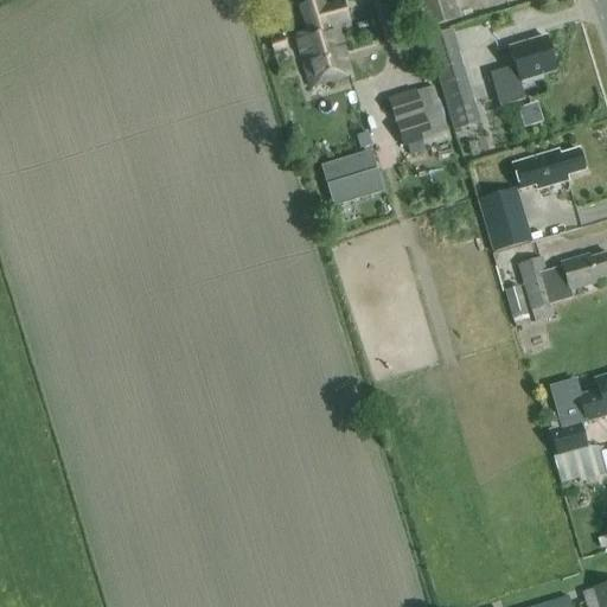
[(413,0),(422,30),(461,18),(454,0),(413,0)]
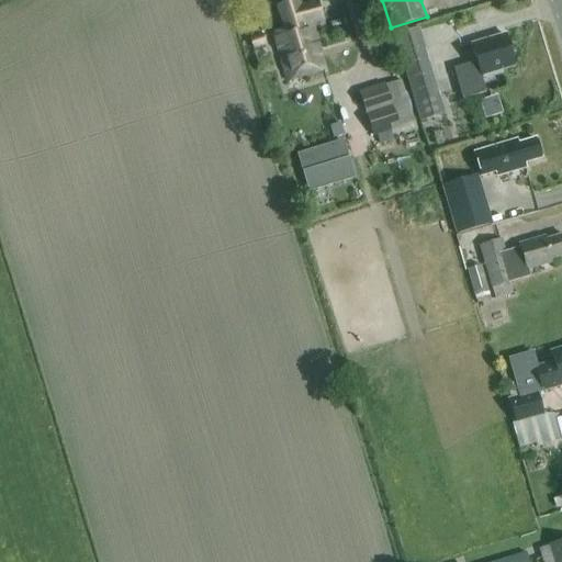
[(311,25),(322,22),(316,3),(300,8),(299,1),(277,8),(284,31),(272,35),(277,49),(276,49),(285,80),(323,69),(311,25)]
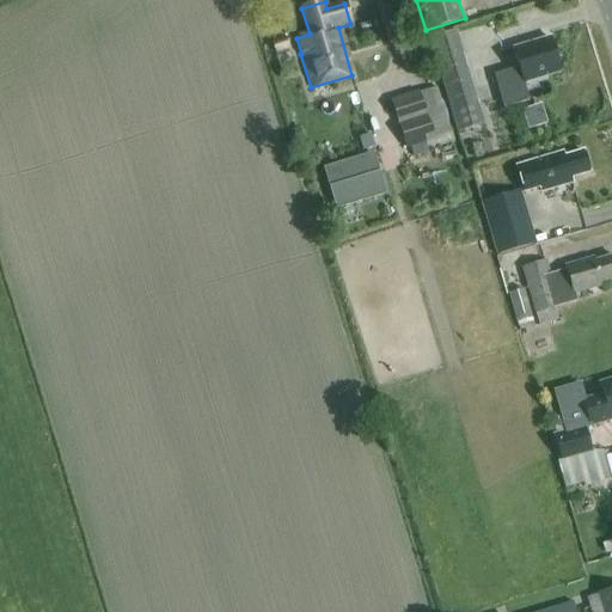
[(285,36),(271,41),(275,55),(289,50),(285,36)]
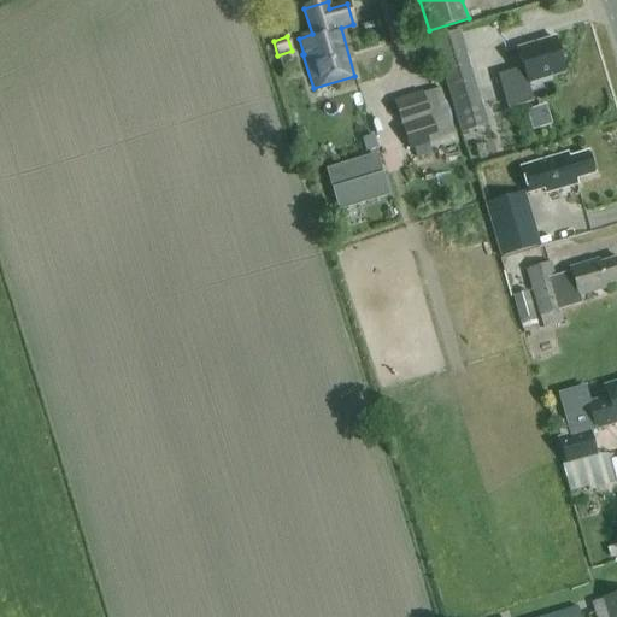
[(533,101),(527,83),(564,72),(554,39),(517,50),(523,69),(498,76),(503,92),(509,110),(533,101)]
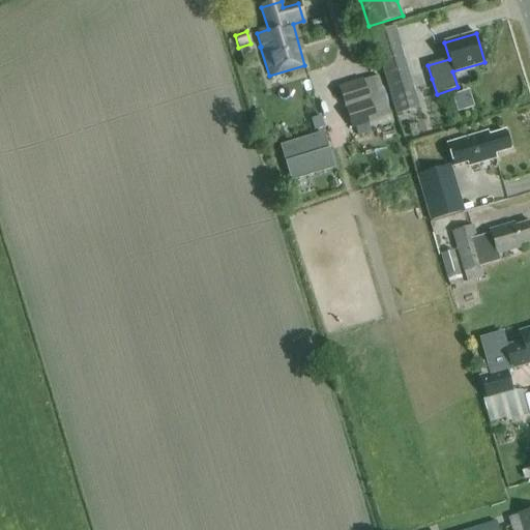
[(403,50),(379,57),(391,98),(415,91),(403,50)]
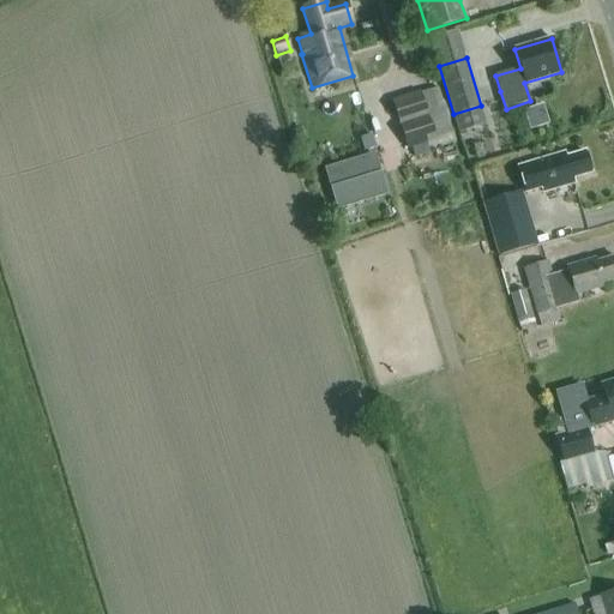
[(391,101),(407,150),(435,140),(420,92),(391,101)]
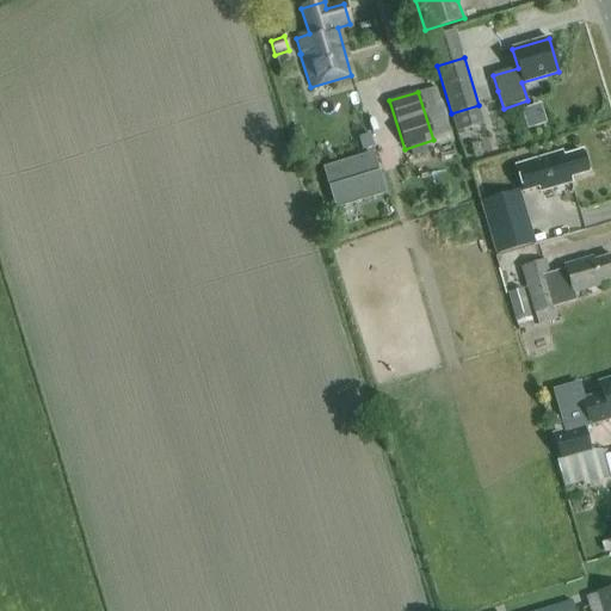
[(530,161),(514,166),(522,192),(538,187),(539,192),(569,183),(568,178),(587,172),(581,152),(561,158),(560,153),(530,161)]
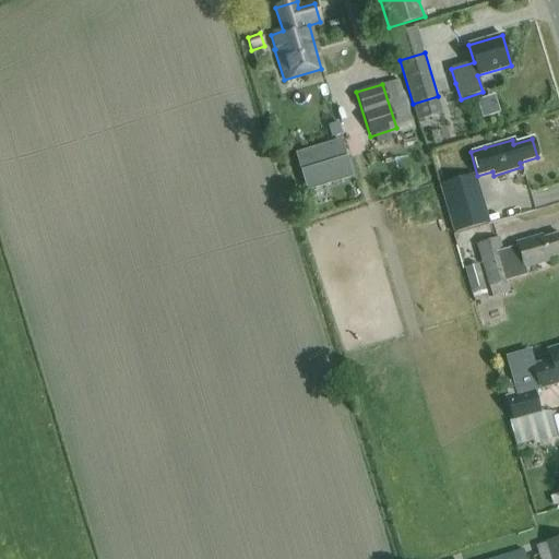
[(295,154),(307,192),(353,178),(342,140),(295,154)]
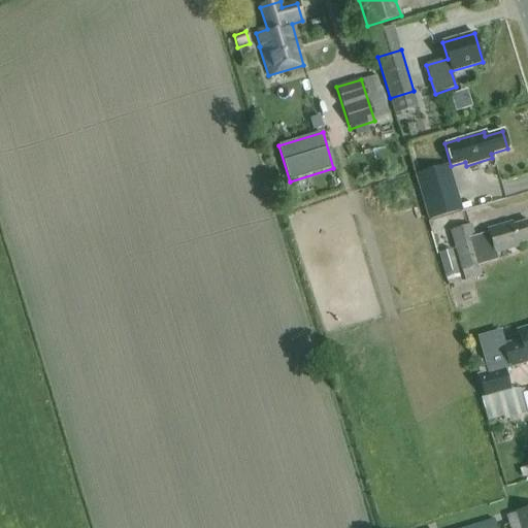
[(415,174),(428,221),(461,211),(448,165),(415,174)]
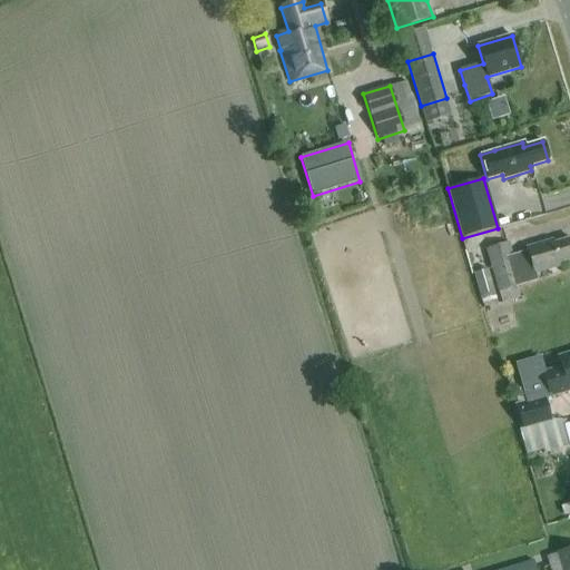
[(501,304),(520,298),(517,287),(538,281),(536,273),(559,266),(558,264),(569,259),(569,238),(552,244),(551,241),(524,248),(526,253),(512,256),(508,243),(484,249),(501,304)]
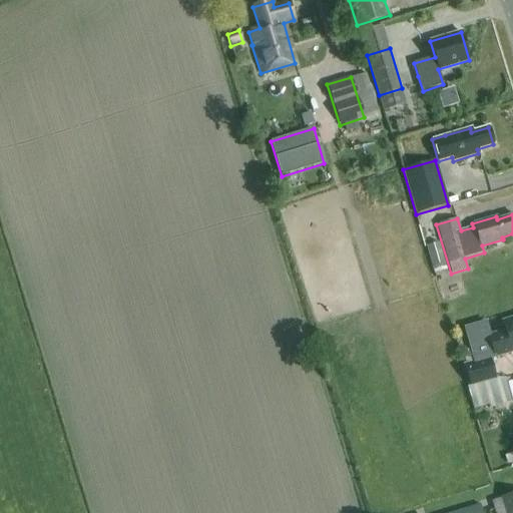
[(446,270),(439,242),(426,246),(434,274),(446,270)]
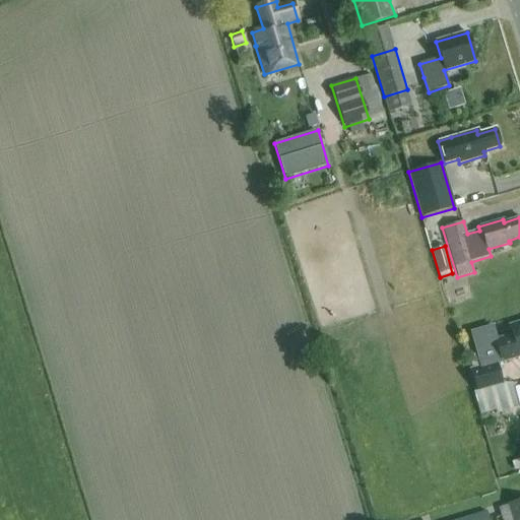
[(492,326),(470,332),(480,368),(497,363),(519,355),(519,322),(509,325),(512,335),(496,340),(492,326)]
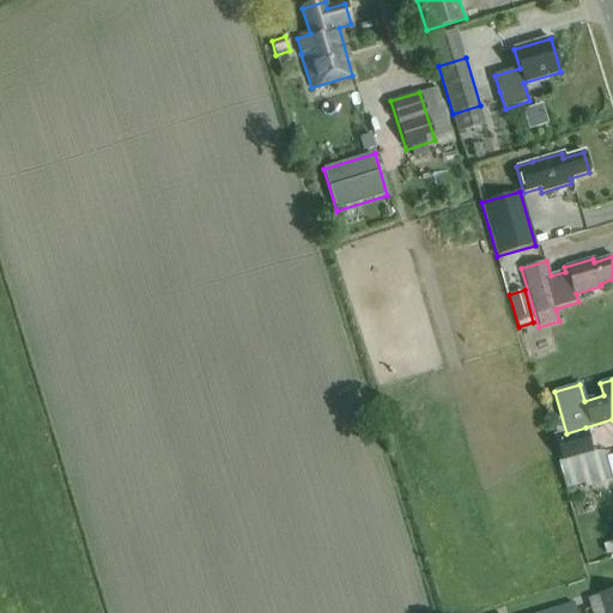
[(566,434),(553,437),(560,461),(592,453),(586,428),(566,434)]
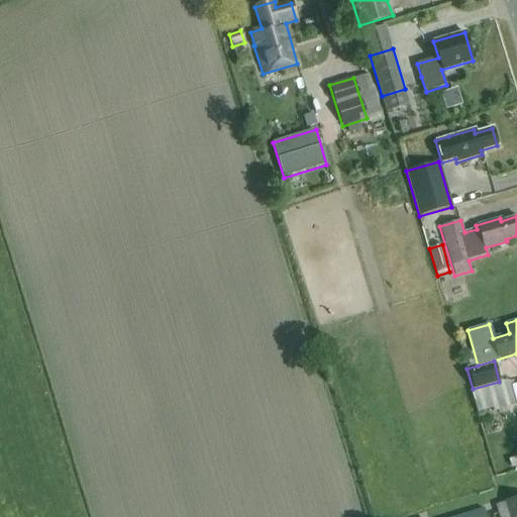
[(516,516),(516,498),(504,502),(508,516),(516,516)]
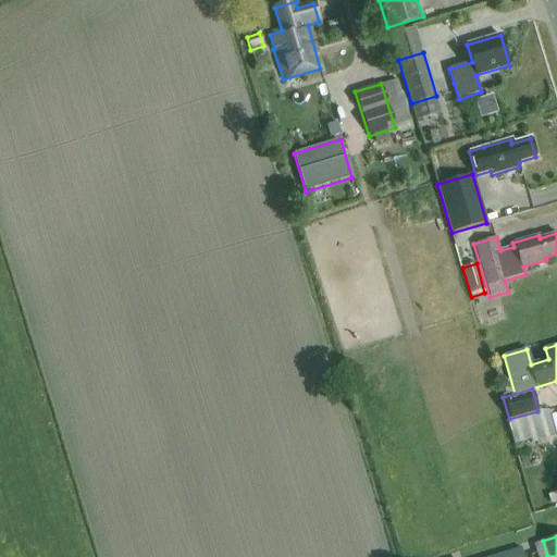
[(522,556),(520,547),(489,556),(522,556)]
